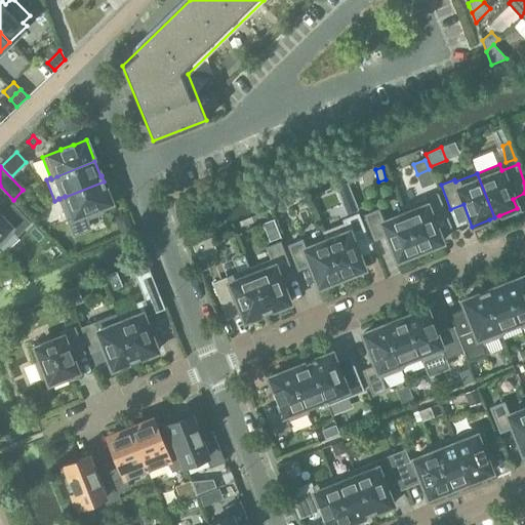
[(65,197),(59,199),(68,220),(74,236),(91,229),(87,218),(103,212),(101,207),(112,203),(106,187),(104,182),(65,197)]
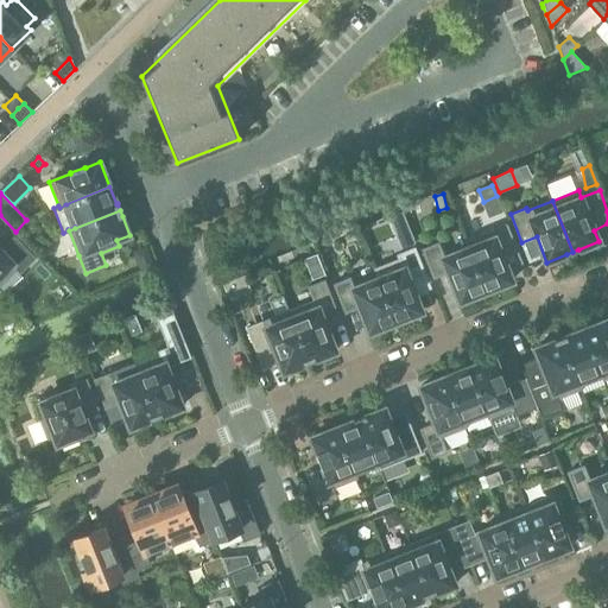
[(469,247),(486,291),(512,282),(507,270),(523,264),(507,223),(467,239),(467,240),(466,241),(468,247),(469,247)]
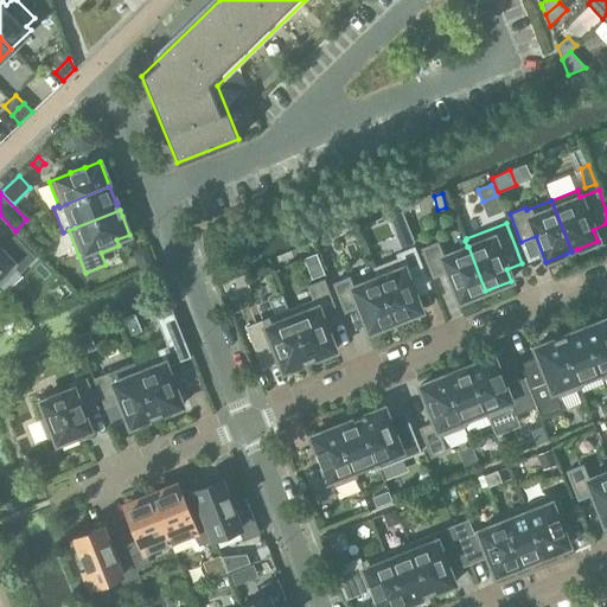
[(0,285),(16,269),(17,268),(17,269),(20,272),(34,257),(7,229),(0,235),(0,285)]
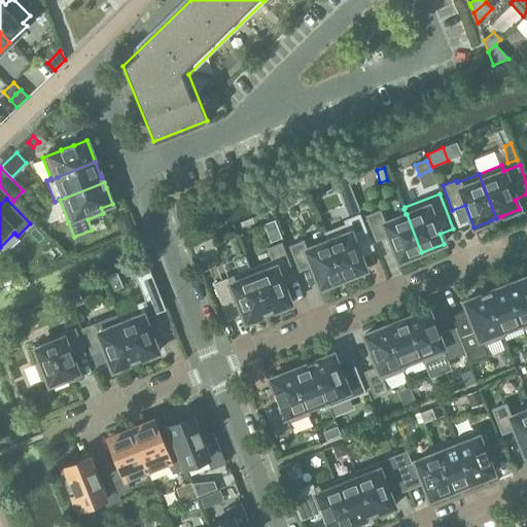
[(360,210),(356,200),(344,205),(348,215),(360,210)]
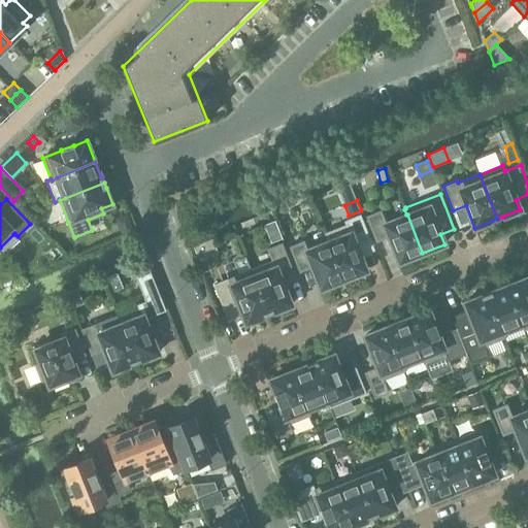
[(407,215),(406,215),(387,223),(382,210),(366,217),(376,241),(389,236),(399,262),(422,253),(407,215)]
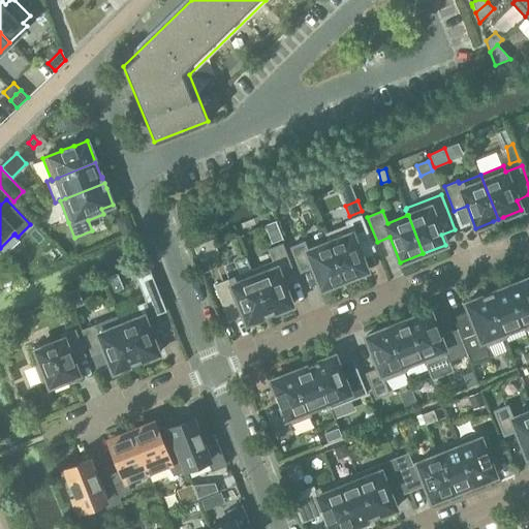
[(330,242),(344,280),(367,271),(361,255),(373,250),(360,215),(345,221),(347,226),(327,235),(330,242)]
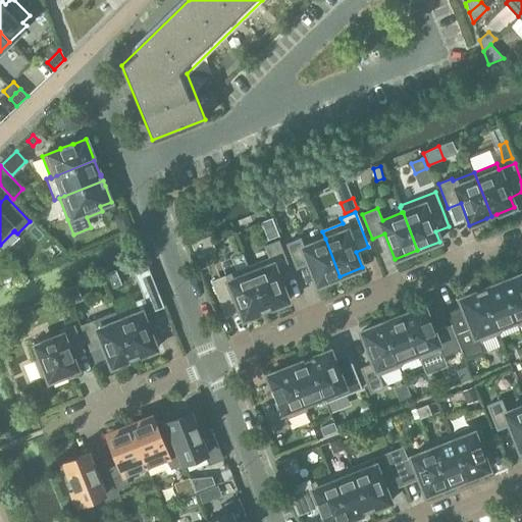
[(232,223),(236,232),(243,229),(239,220),(232,223)]
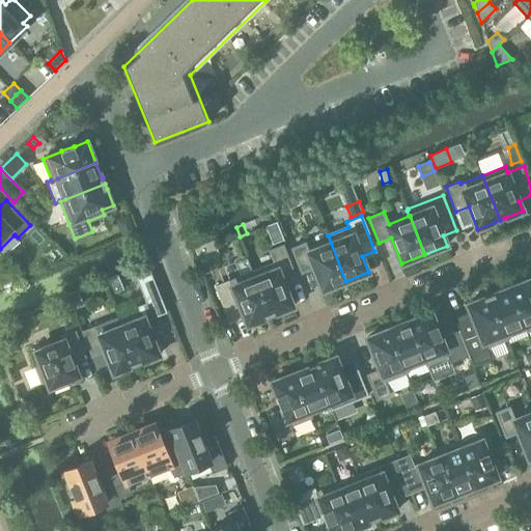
[(345,281),(331,243),(310,251),(306,242),(291,248),(302,273),(314,269),(323,290),(345,281)]
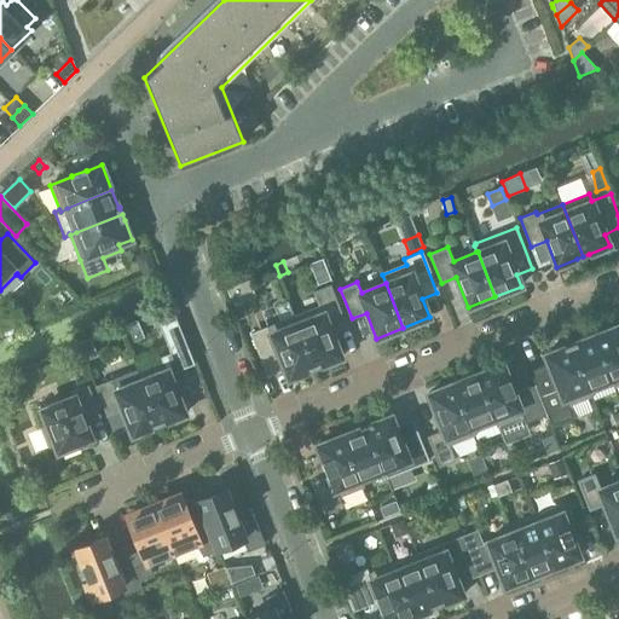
[(319,306),(295,317),(316,369),(322,366),(322,365),(342,358),(330,328),(345,322),(330,285),(314,291),(319,306)]
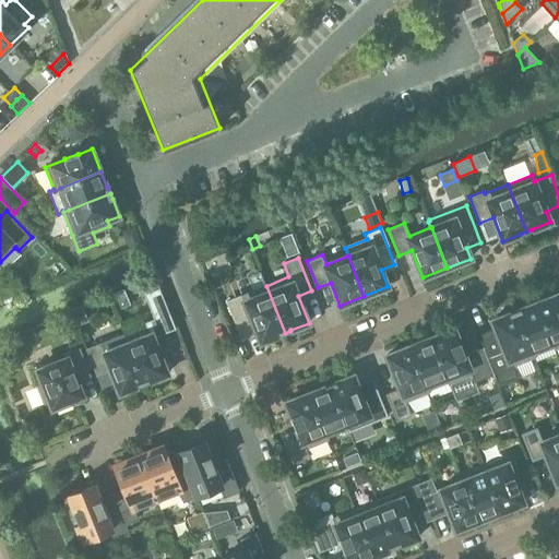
[(215,265),(207,269),(211,276),(218,273),(215,265)]
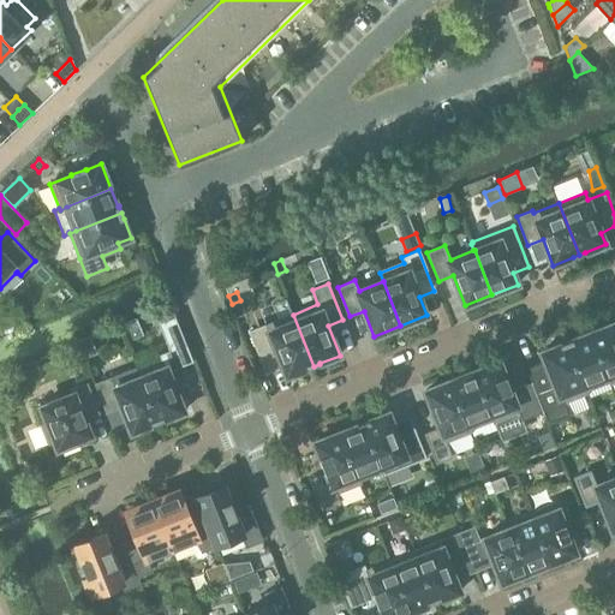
[(306,369),(314,366),(293,315),(267,324),(250,332),(267,374),(282,366),(287,376),(306,369)]
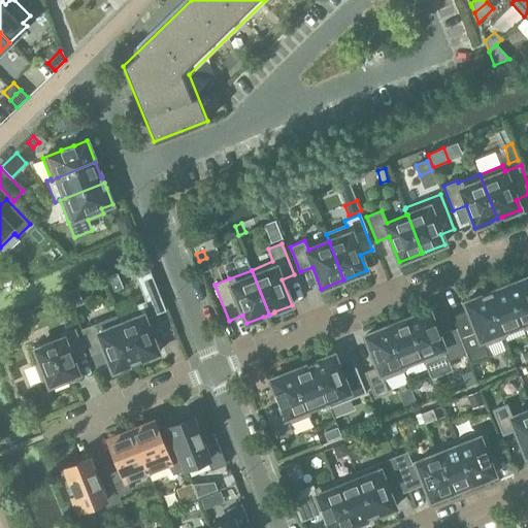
[(160,297),(151,272),(137,277),(146,301),(146,302),(160,297)]
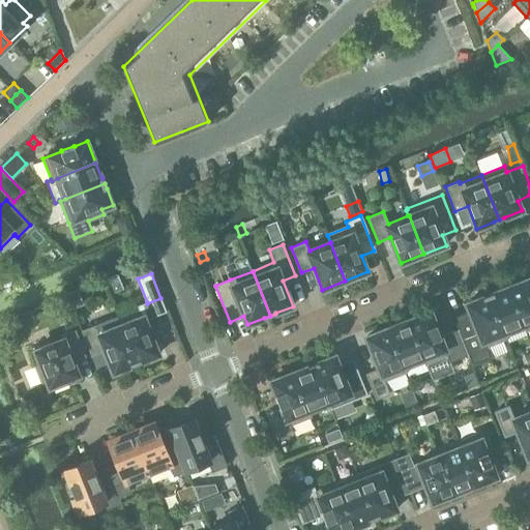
[(529,277),(509,287),(527,331),(529,329),(529,277)]
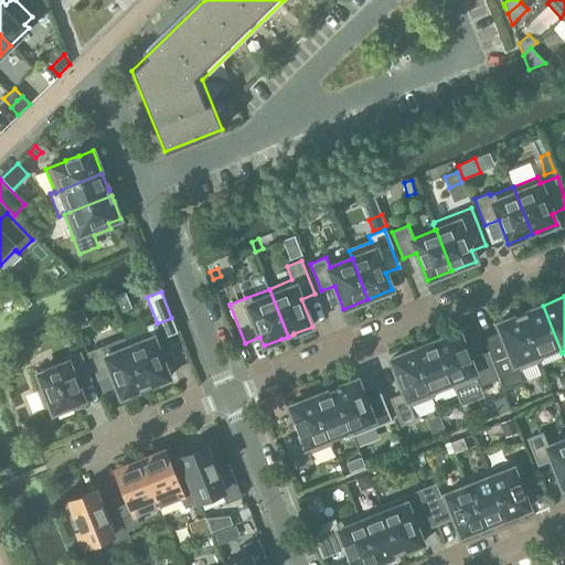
[(526,311),(520,315),(539,361),(541,361),(543,365),(563,358),(562,353),(543,306),(526,312),(526,311)]
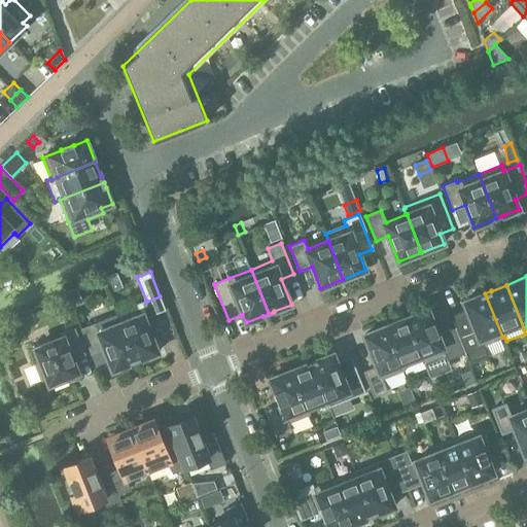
[(454,313),(451,314),(457,327),(466,352),(470,362),(488,356),(483,345),(502,337),(485,293),(480,295),(464,302),(466,308),(454,313)]
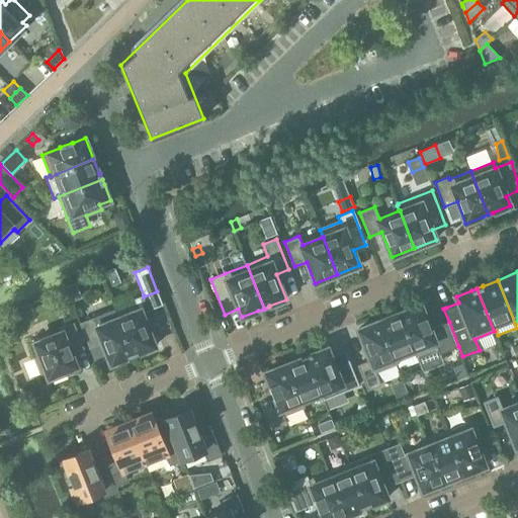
[(137,304),(115,312),(118,318),(133,356),(139,353),(155,346),(151,335),(156,333),(150,318),(145,320),(141,311),(161,303),(157,291),(144,296),(144,295),(135,298),(137,304)]
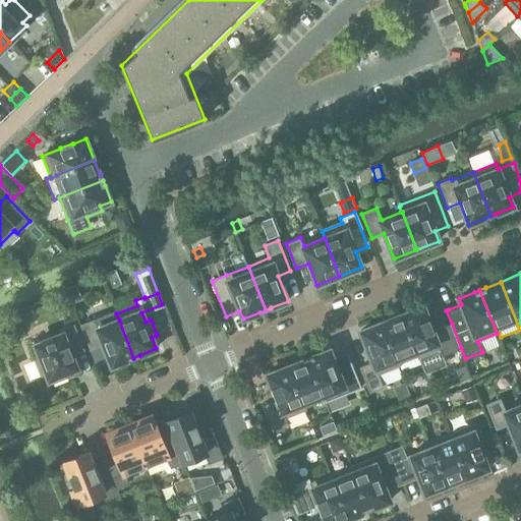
[(70,308),(65,296),(55,300),(59,311),(70,308)]
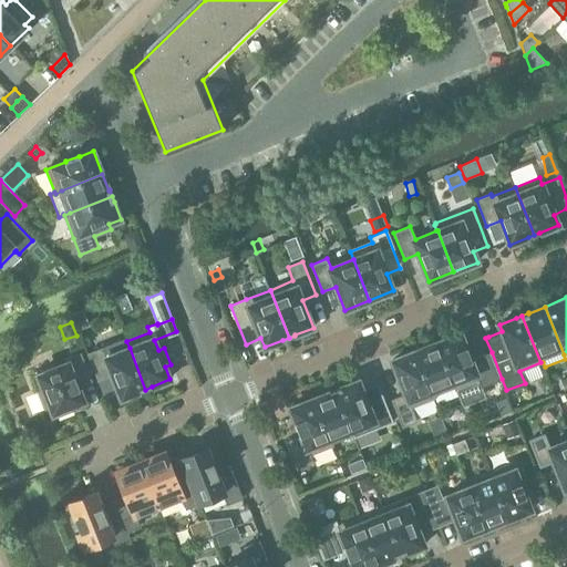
[(461,333),(437,342),(454,383),(456,390),(477,381),(481,388),(502,379),(492,352),(471,361),(461,333)]
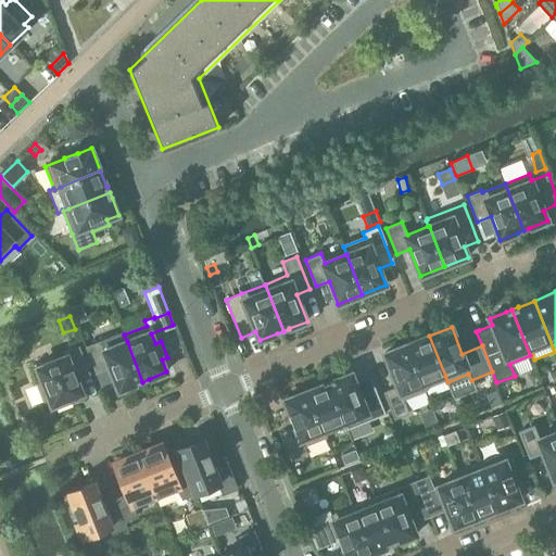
[(100,341),(86,346),(97,373),(110,368),(119,391),(137,383),(138,384),(142,382),(127,341),(124,335),(123,332),(100,341)]
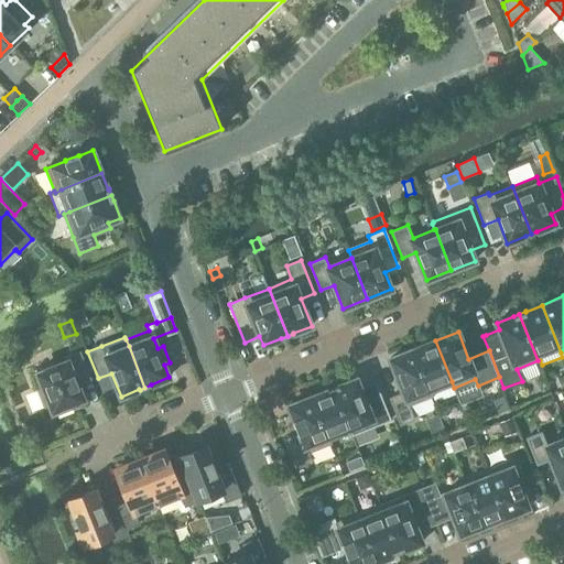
[(430,390),(452,381),(435,340),(413,349),(430,390)]
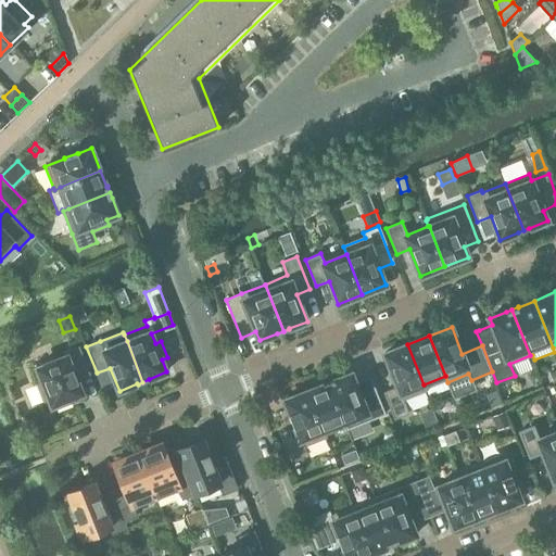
[(426,390),(424,384),(407,344),(384,353),(397,387),(384,392),(394,418),(408,413),(403,400),(426,390)]
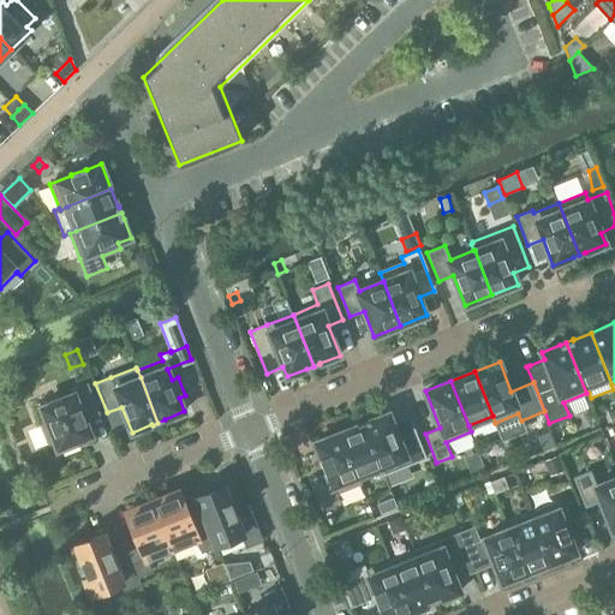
[(87,383),(71,389),(73,394),(41,407),(47,423),(41,425),(48,445),(54,442),(58,449),(60,448),(63,452),(79,445),(78,441),(91,436),(85,422),(87,422),(85,419),(99,413),(87,383)]
